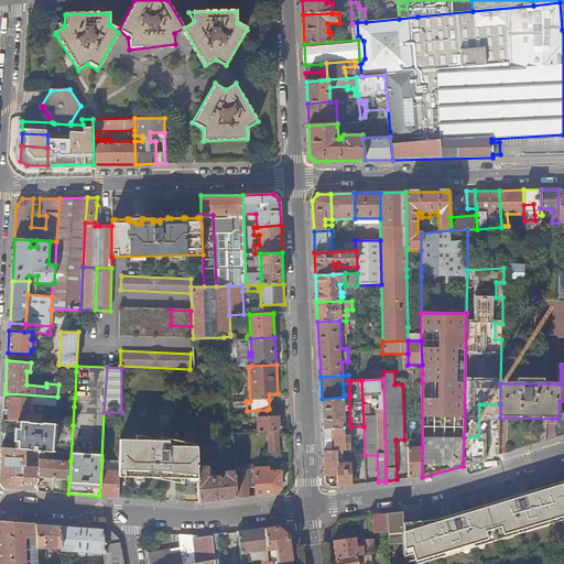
[(18,421),(46,423),(46,414),(30,413),(31,403),(57,405),(57,397),(6,393),(4,407),(9,407),(9,420),(18,421)]
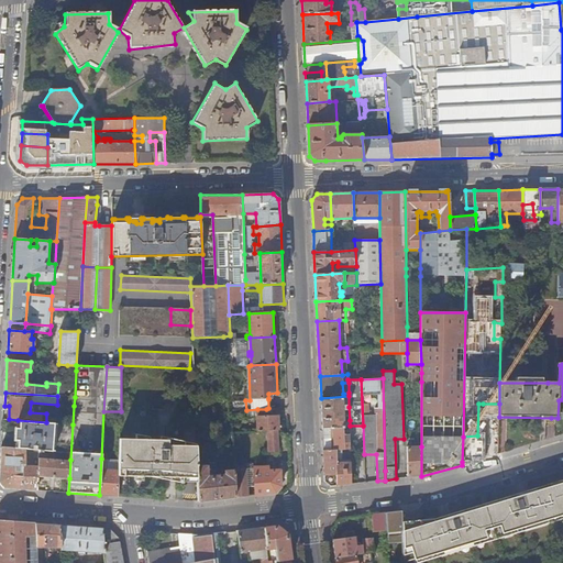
[(57,405),(74,406),(75,397),(57,396),(57,405)]
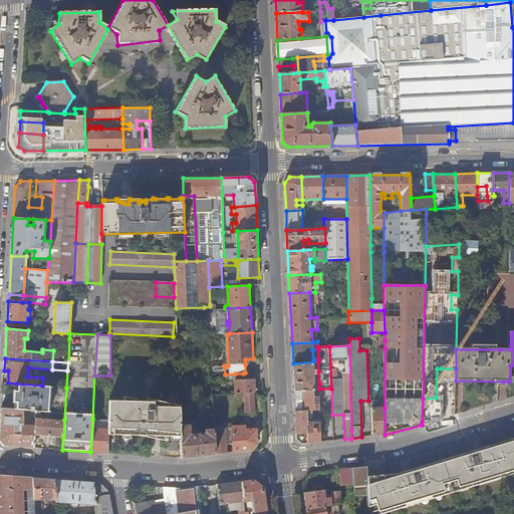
[(318,361),(293,363),(294,392),(304,391),(319,390),(319,389),(319,383),(314,387),(314,374),(317,374),(317,371),(318,371),(318,361)]
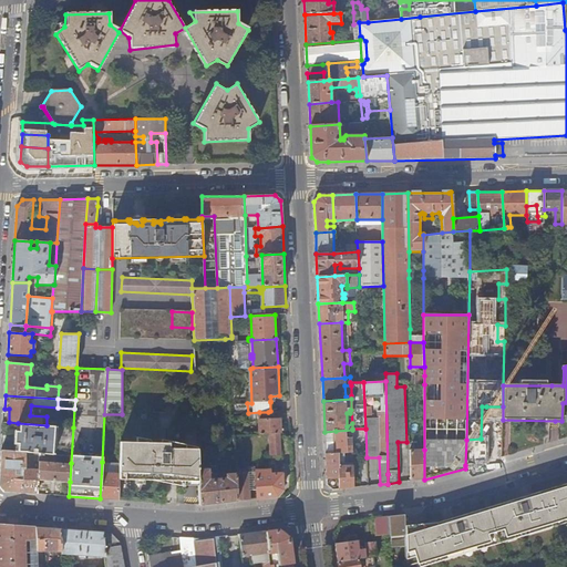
[(280,411),(270,411),(268,412),(269,420),(259,420),(260,434),(271,434),(281,433),(280,411)]
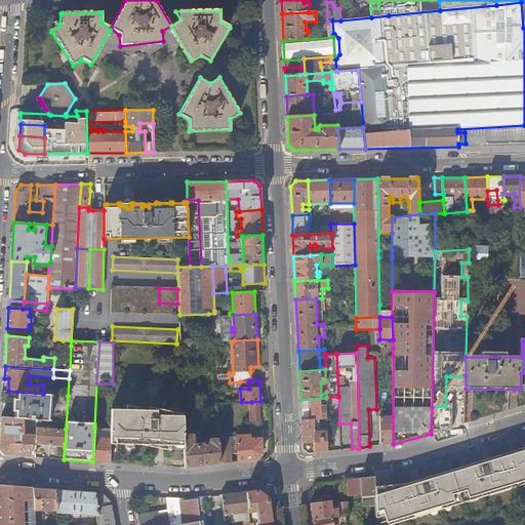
[(37,427),(66,429),(68,396),(43,394),(16,392),(14,417),(24,418),(37,419),(37,427)]
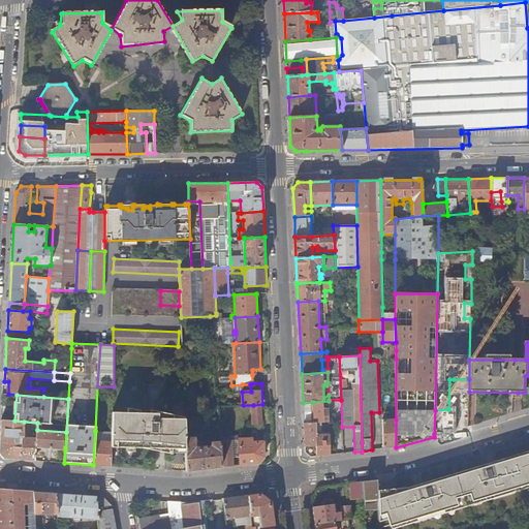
[(329,401),(313,402),(314,424),(316,424),(321,423),(330,423),(329,401)]
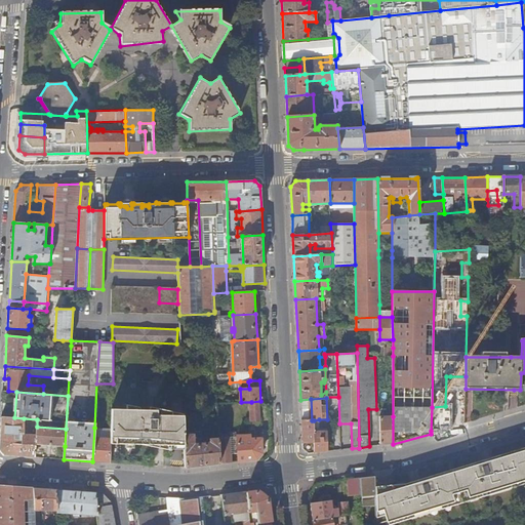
[(311,399),(300,400),(301,420),(312,420),(311,399)]
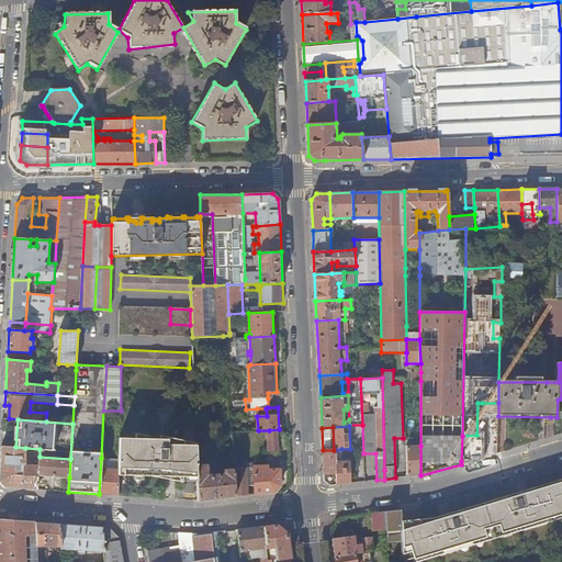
[(280,450),(279,429),(269,430),(269,450),(280,450)]
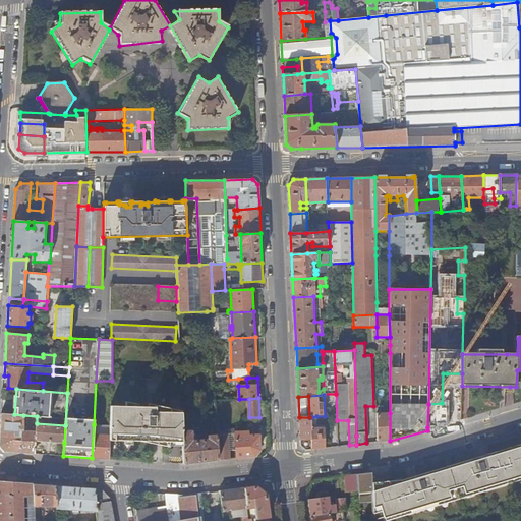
[(438,423),(452,422),(453,422),(452,402),(442,403),(428,404),(427,427),(438,426),(438,423)]
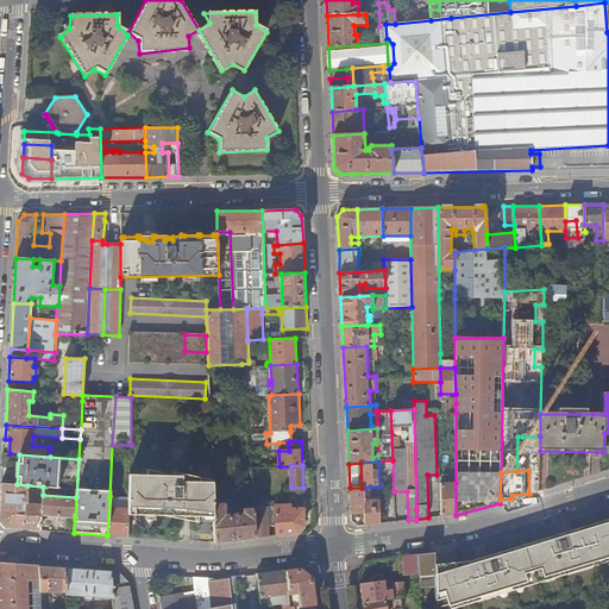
[(198,516),(215,516),(214,503),(213,482),(199,482),(200,477),(182,473),(182,476),(130,475),(129,509),(129,515),(183,516),(183,513),(198,513),(198,516)]
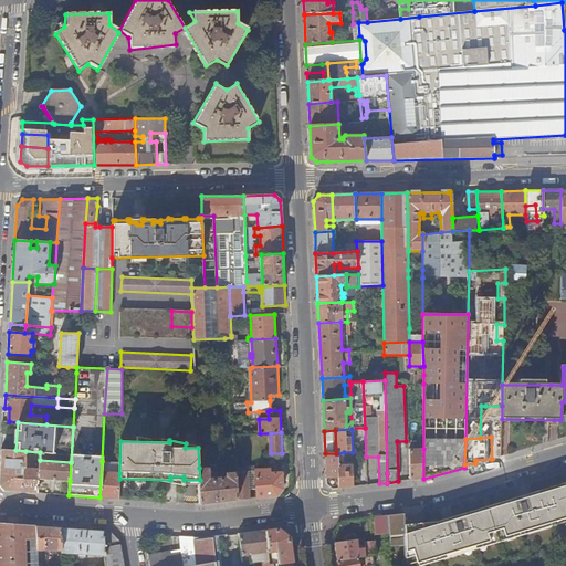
[(410,449),(410,480),(423,479),(423,449),(410,449)]
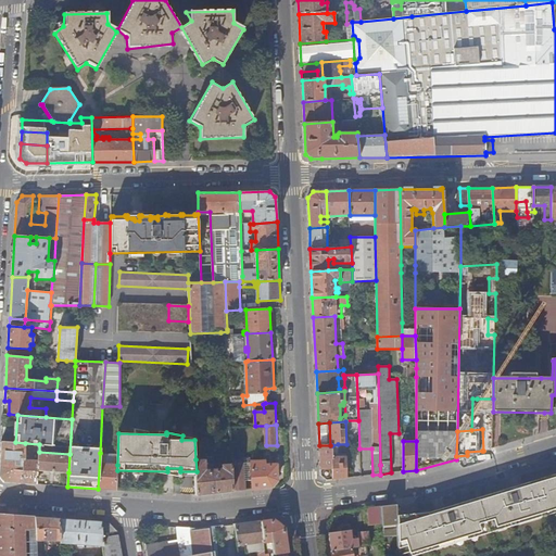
[(0,476),(4,482),(37,484),(38,470),(38,460),(26,459),(25,443),(15,442),(2,442),(0,469),(0,476)]
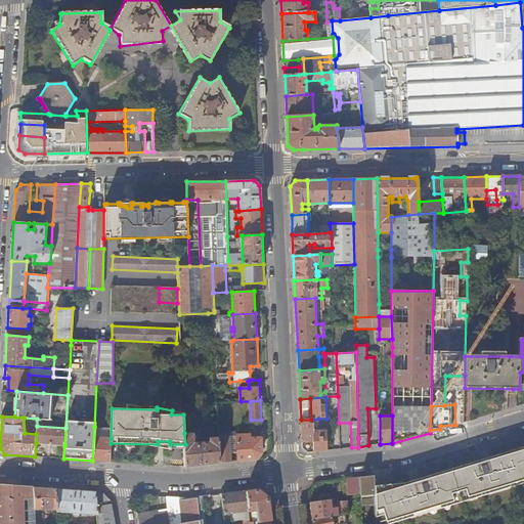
[(311,420),(301,420),(303,448),(309,452),(314,452),(313,431),(313,428),(313,420),(311,420)]
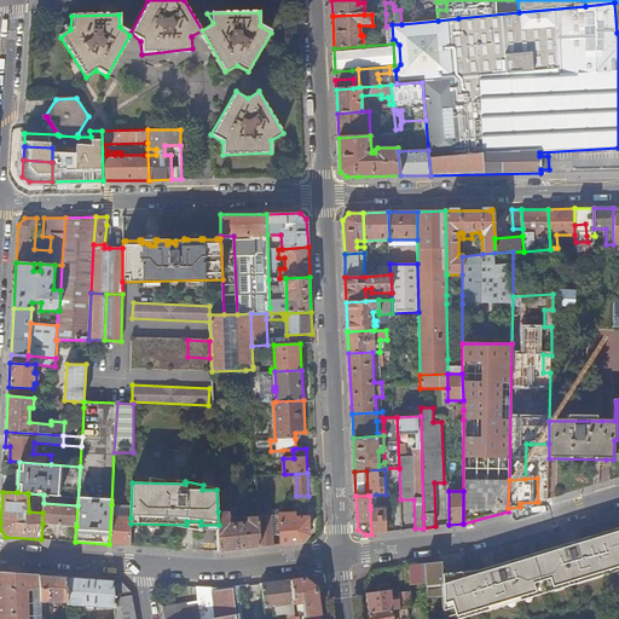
[(42,524),(76,526),(77,505),(44,503),(42,513),(42,524)]
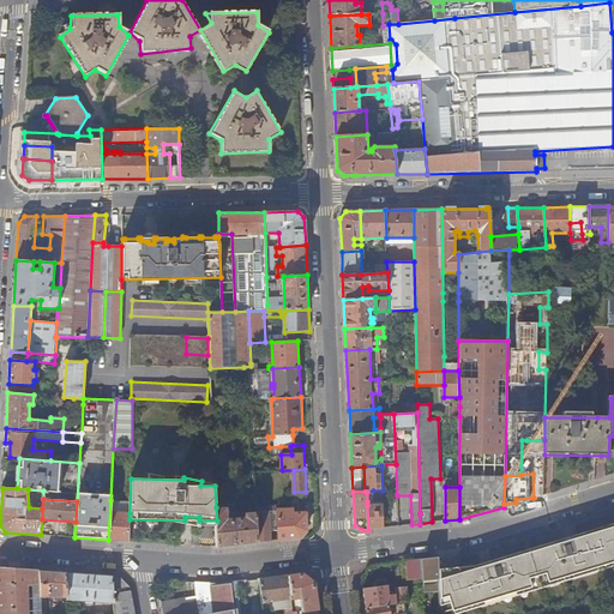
[(108,540),(130,541),(130,519),(130,513),(126,513),(126,501),(110,500),(108,540)]
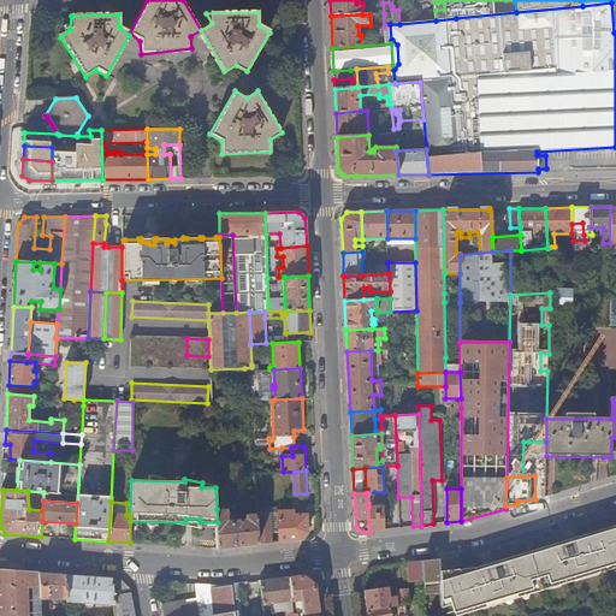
[(368,507),(369,532),(385,529),(384,507),(368,507)]
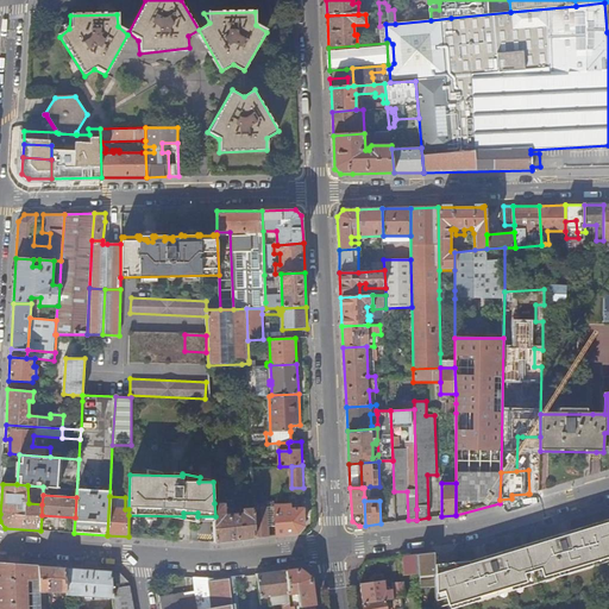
[(217,542),(256,538),(253,509),(244,509),(243,514),(225,514),(225,503),(214,503),(215,516),(217,542)]
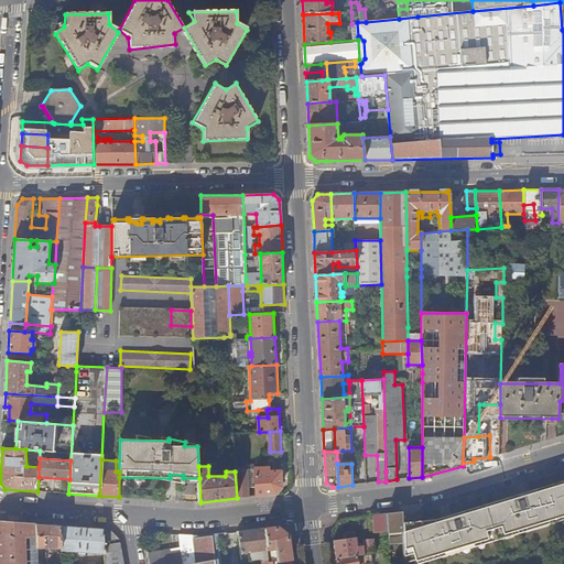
[(257,496),(278,494),(282,487),(281,472),(269,472),(269,467),(256,468),(257,496)]
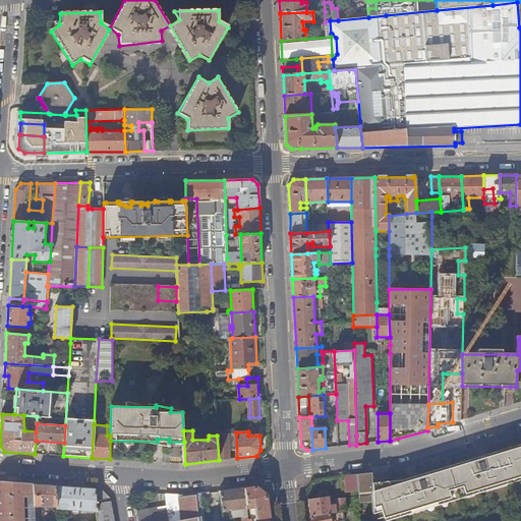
[(219,460),(230,459),(229,433),(217,435),(217,436),(219,460)]
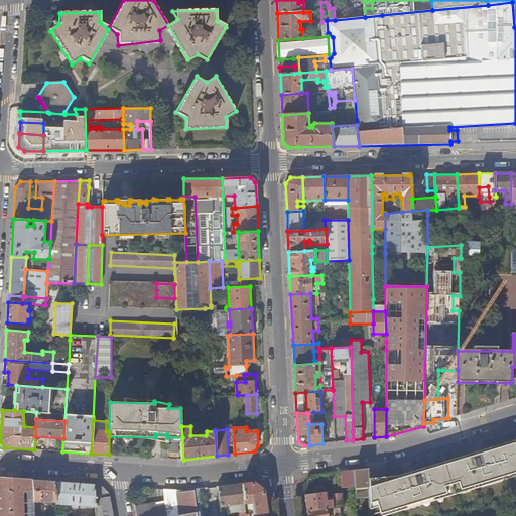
[(515,469),(515,439),(504,443),(505,444),(477,454),(477,452),(397,476),(369,479),(370,485),(370,494),(370,515),(386,511),(386,509),(397,506),(399,511),(419,506),(418,502),(433,497),(432,497),(473,485),(473,486),(487,481),(488,485),(507,479),(508,476),(508,472),(514,473),(514,469),(515,469)]
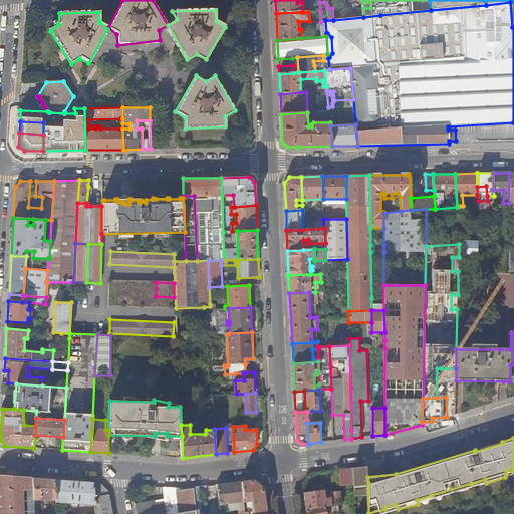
[(367,477),(367,467),(353,469),(354,482),(354,485),(368,483),(367,477)]
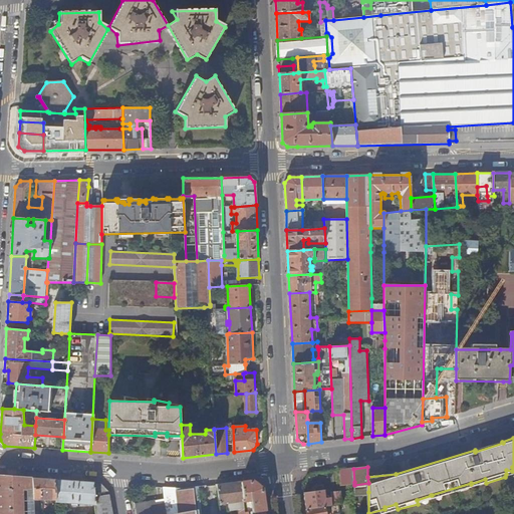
[(354,482),(353,469),(340,470),(340,483),(354,482)]
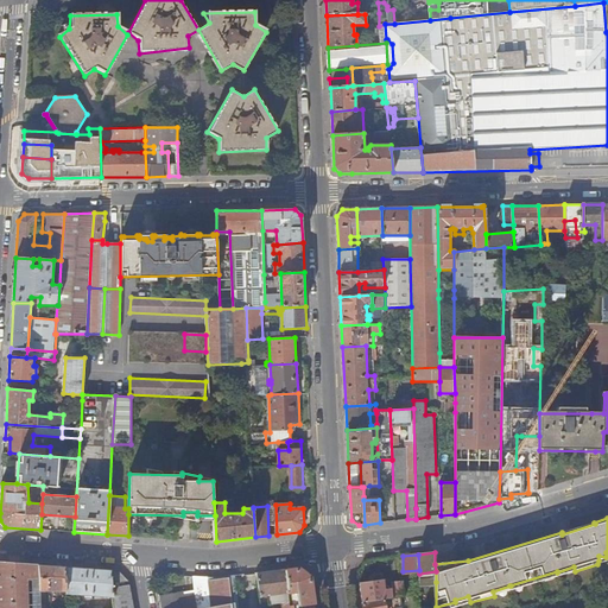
[(39,607),(38,565),(0,562),(0,607),(39,607)]
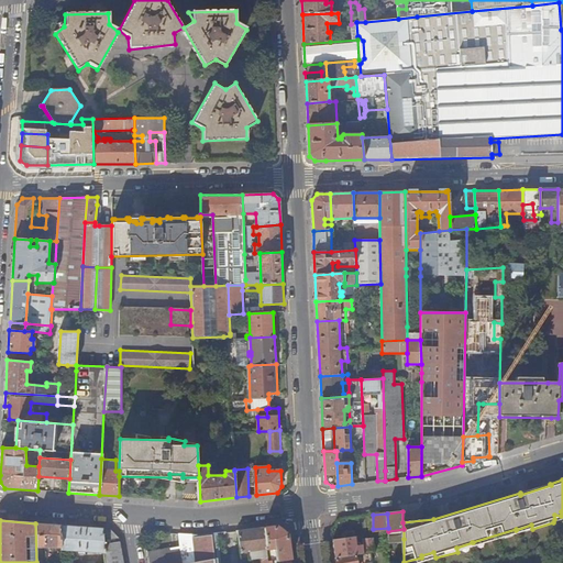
[(63,547),(61,525),(44,523),(35,523),(37,550),(42,549),(41,545),(63,547)]
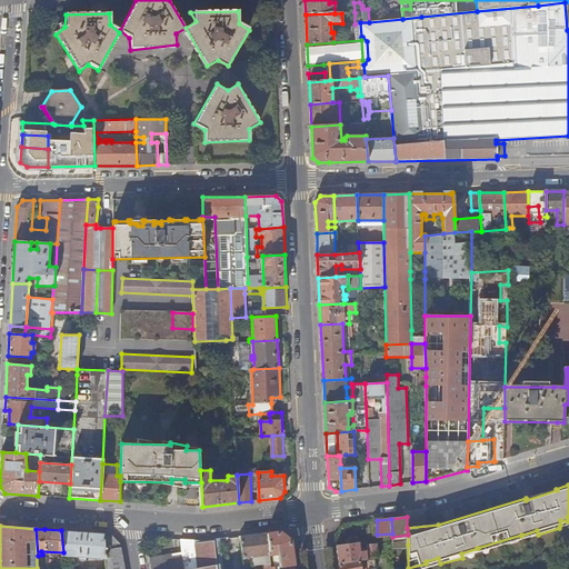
[(112,535),(61,530),(63,552),(63,557),(108,559),(108,568),(126,568),(121,543),(112,535)]
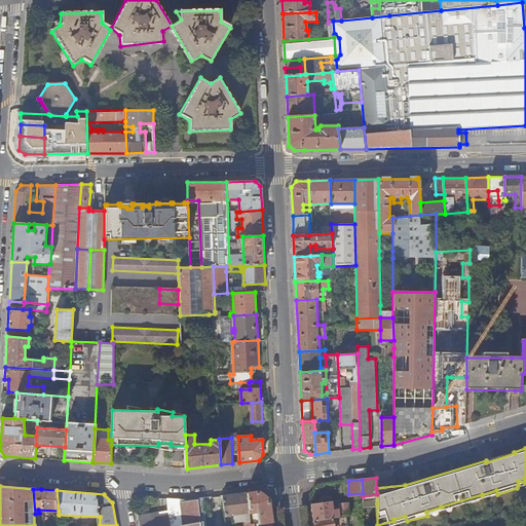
[(259,490),(248,492),(251,512),(258,512),(259,523),(272,522),(269,497),(259,490)]
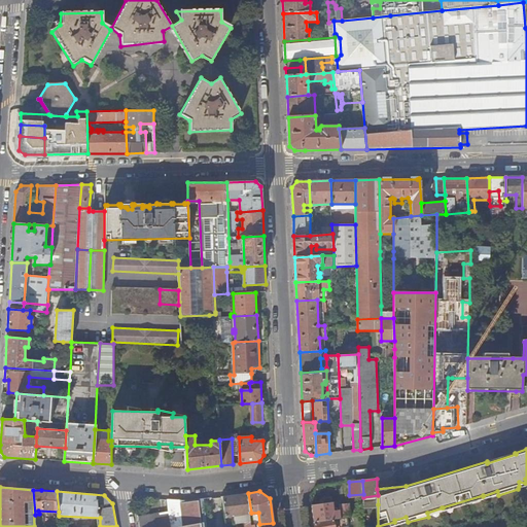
[(248,493),(222,496),(226,524),(251,521),(250,513),(251,513),(248,493)]
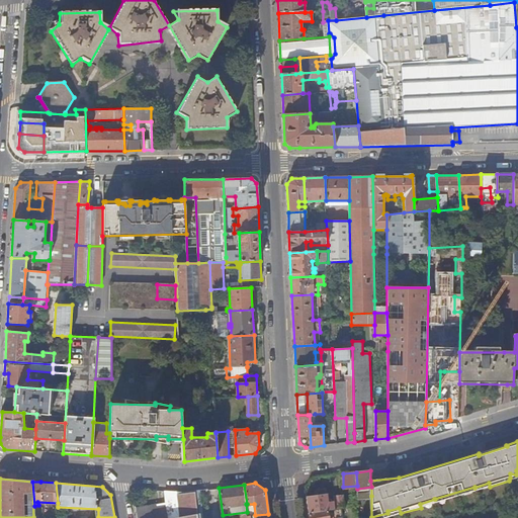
[(371,496),(371,487),(357,489),(357,498),(371,496)]
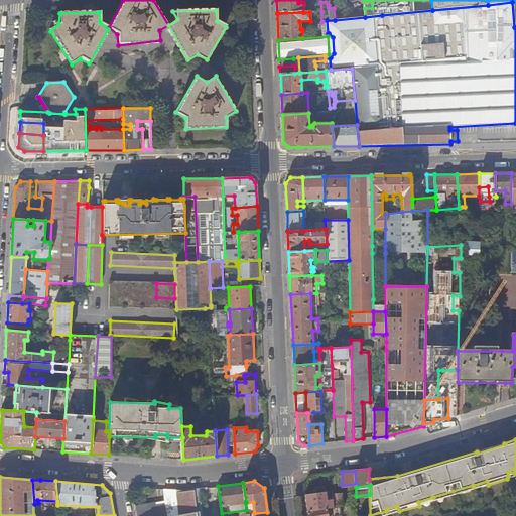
[(177,492),(177,490),(165,489),(166,502),(163,502),(165,515),(171,515),(179,515),(177,492)]
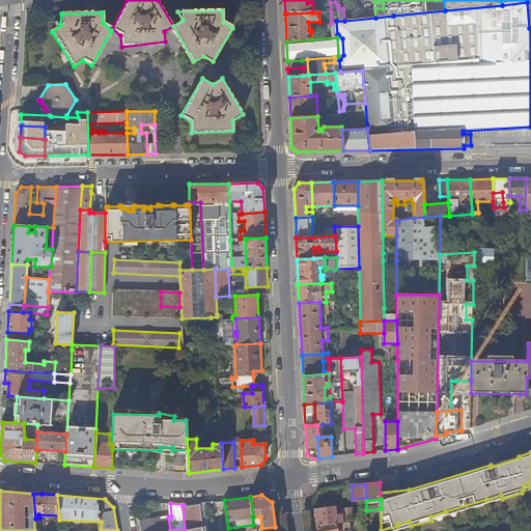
[(203,530),(200,504),(183,506),(185,530),(176,530),(203,530)]
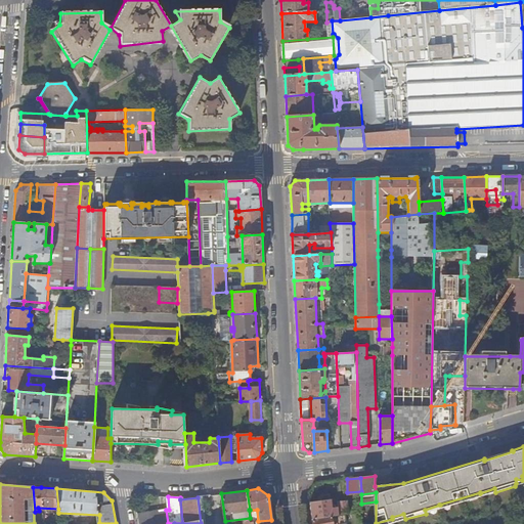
[(332,499),(311,503),(313,520),(333,516),(349,513),(348,501),(338,503),(339,507),(333,508),(332,499)]
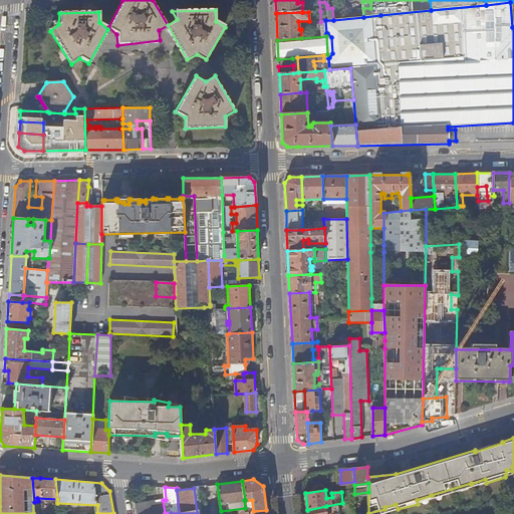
[(165,513),(163,500),(136,505),(137,513),(165,513)]
